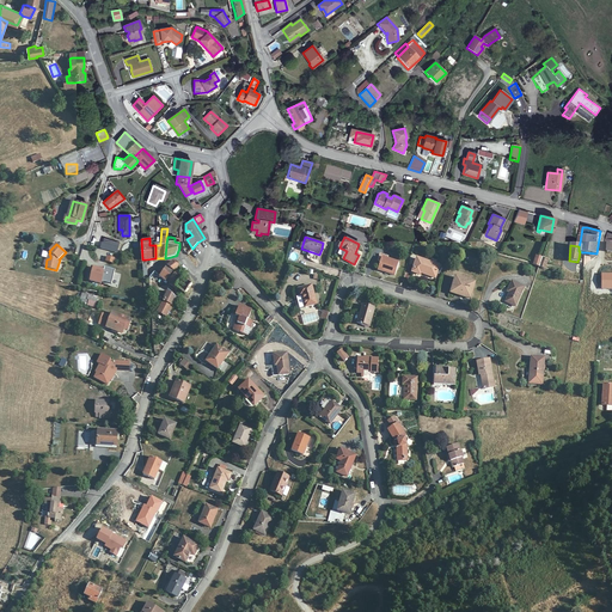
[(399,263),(383,257),(378,270),(395,275),(399,263)]
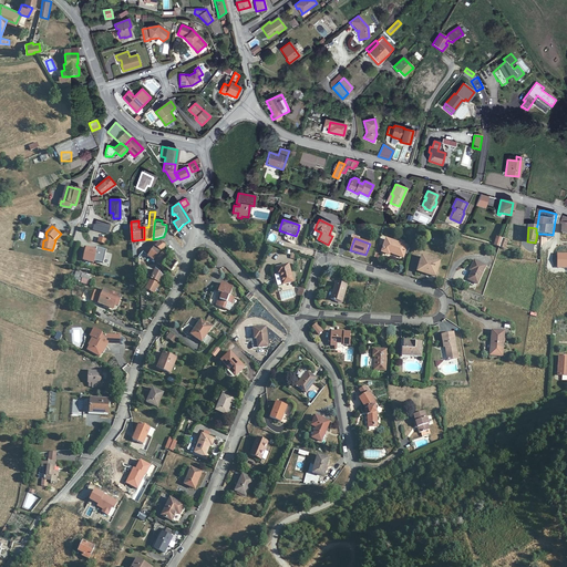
[(406,246),(387,239),(382,251),(389,255),(390,253),(403,258),(406,246)]
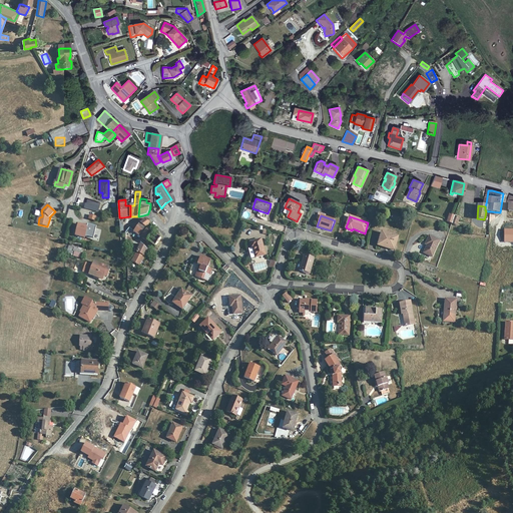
[(134,231),(147,240),(152,232),(145,227),(150,223),(146,219),(140,223),(134,231)]
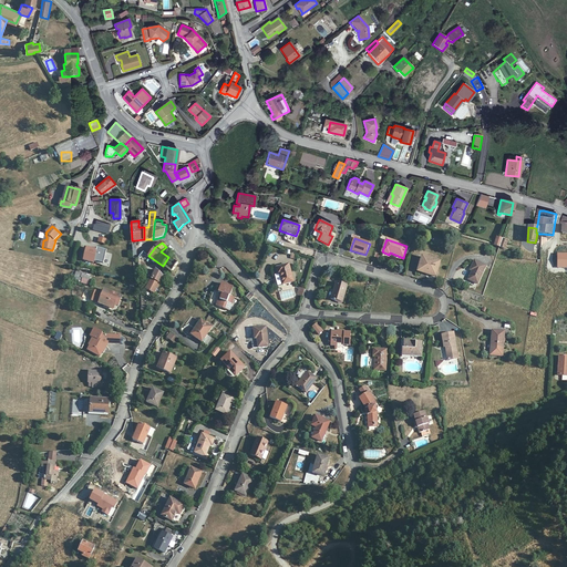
[(98,248),(96,251),(98,251),(94,261),(104,264),(107,250),(98,248)]
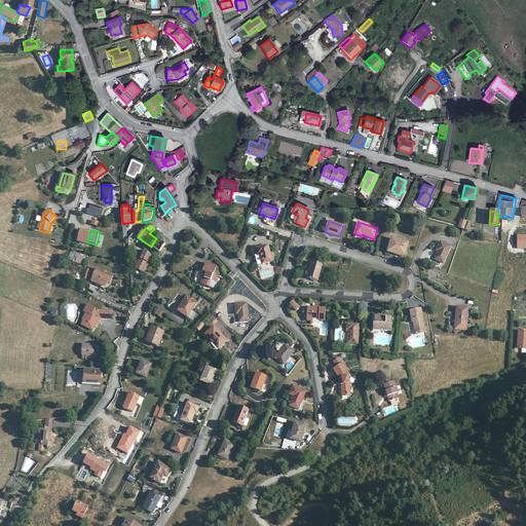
[(81,231),(78,242),(87,245),(87,242),(90,233),(89,233),(81,231)]
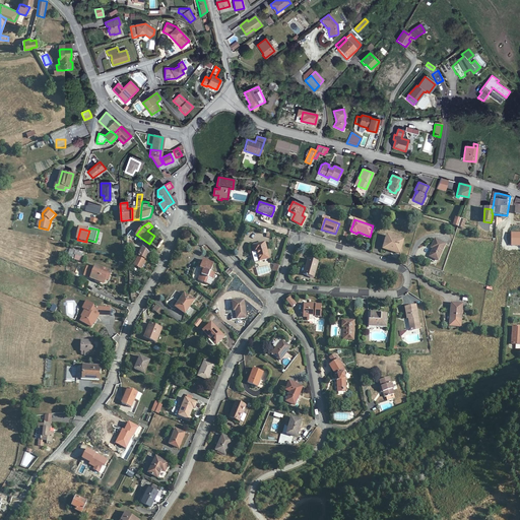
[(389,248),(400,252),(404,240),(388,236),(383,249),(388,251),(389,248)]
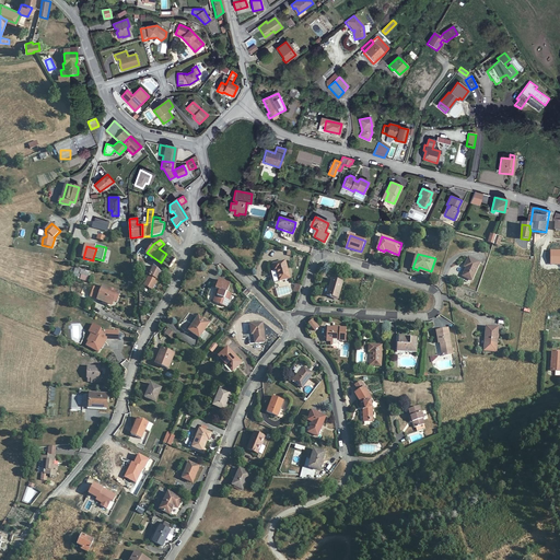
[(471,280),(480,263),(469,258),(465,267),(467,268),(463,277),(471,280)]
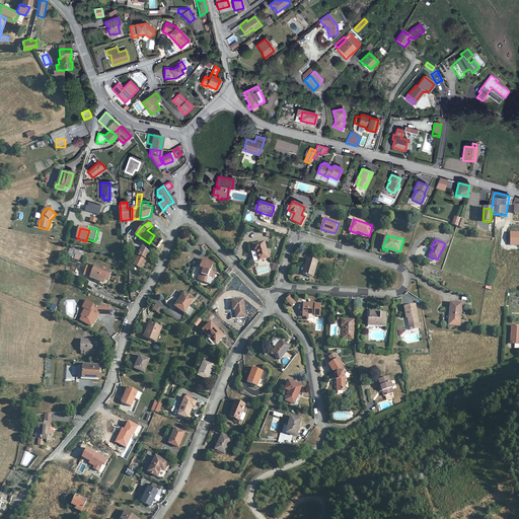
[(252,245),(254,251),(255,251),(258,261),(269,257),(264,242),(252,245)]
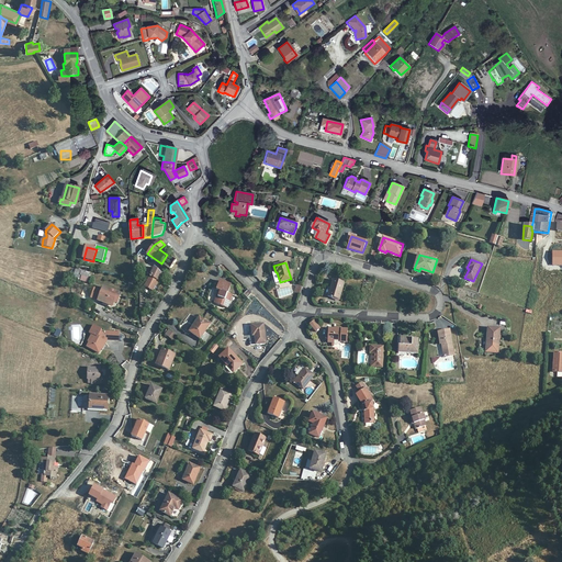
[(542,289),(547,265),(536,263),(532,287),(542,289)]
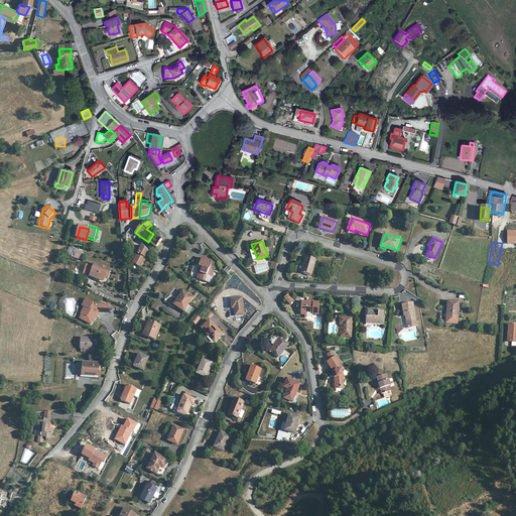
[(142,246),(133,264),(140,267),(148,252),(142,246)]
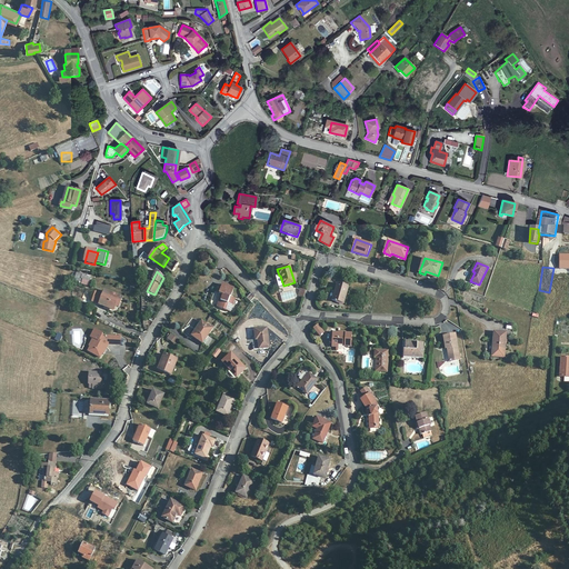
[(343,303),(348,287),(338,283),(332,301),(343,303)]
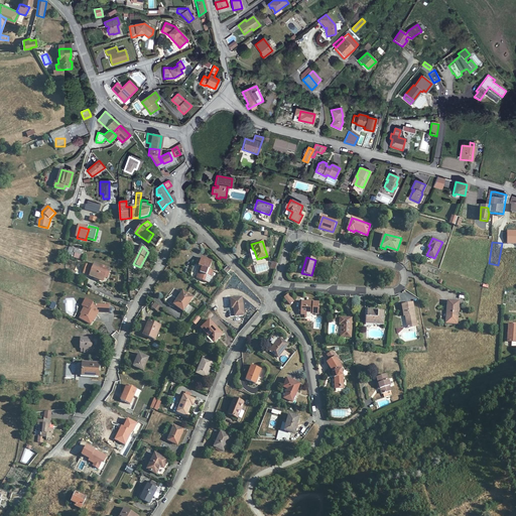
[(197,278),(209,283),(213,271),(209,270),(213,262),(203,258),(200,266),(200,267),(202,267),(197,278)]
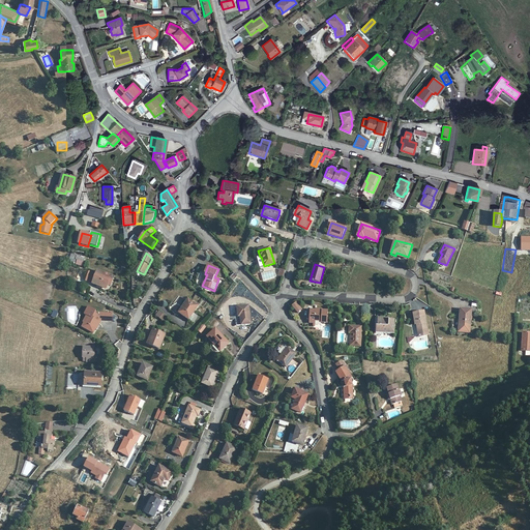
[(274,270),(261,273),(262,281),(275,276),(274,270)]
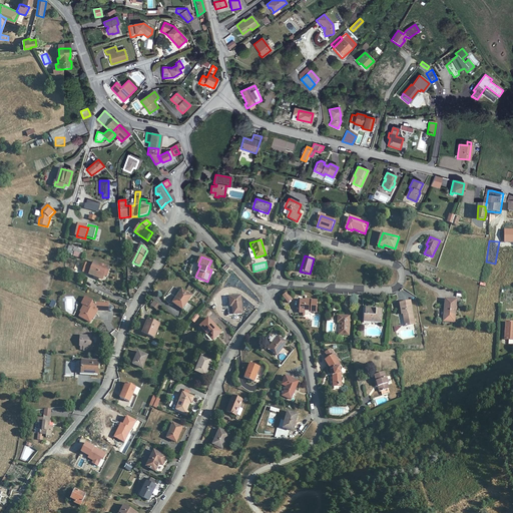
[(102,280),(103,276),(105,272),(108,273),(109,268),(94,263),(89,275),(102,280)]
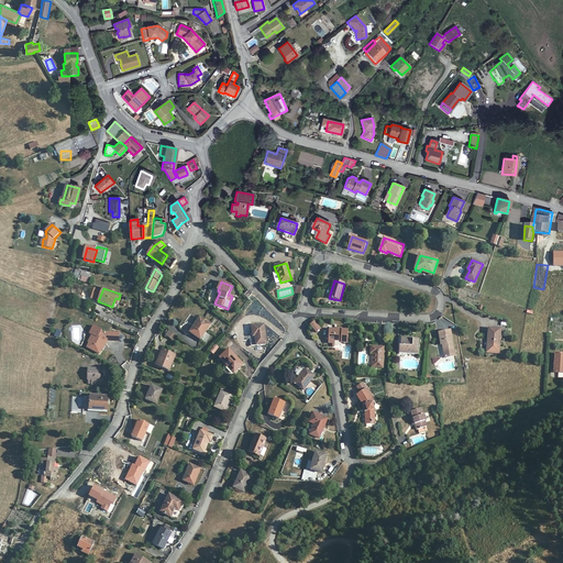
[(191,333),(201,339),(210,326),(200,318),(195,327),(196,328),(191,333)]
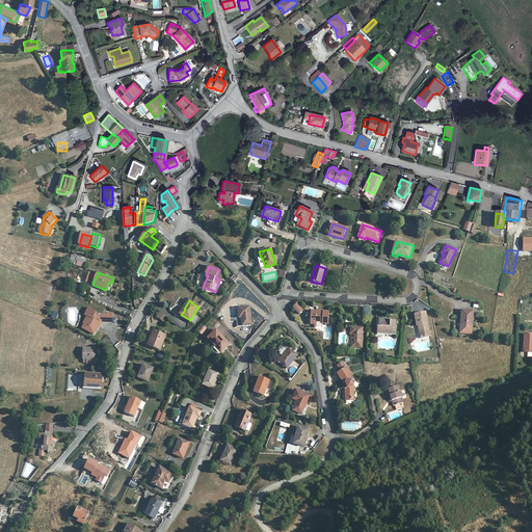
[(294,308),(299,315),(303,312),(297,304),(294,308)]
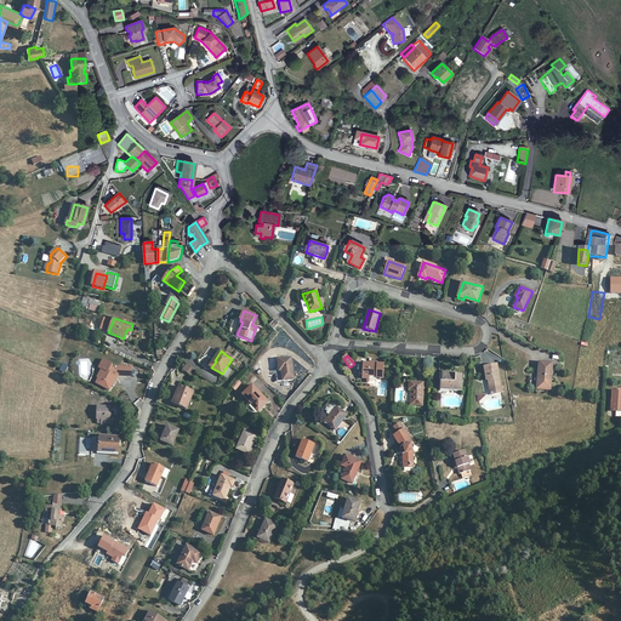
[(294,380),(291,358),(278,360),(279,371),(281,371),(283,381),(294,380)]
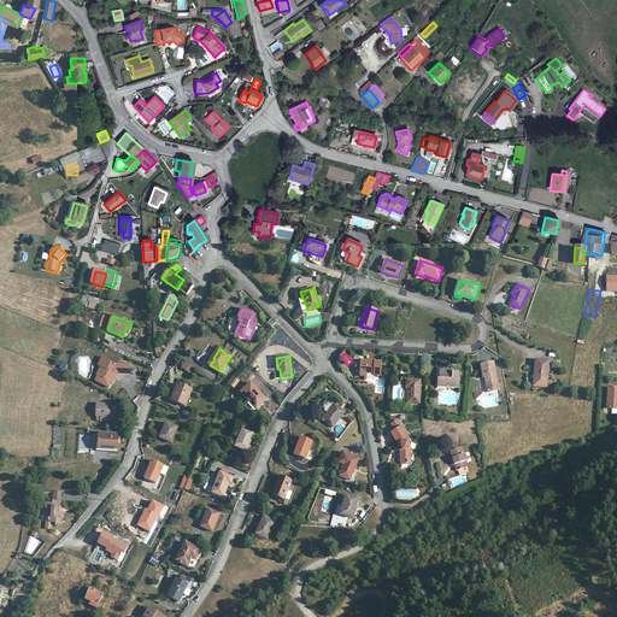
[(103,357),(98,368),(100,369),(104,370),(100,376),(98,375),(95,380),(109,387),(111,382),(111,381),(112,377),(115,378),(118,374),(127,374),(127,364),(113,364),(111,363),(112,362),(103,357)]
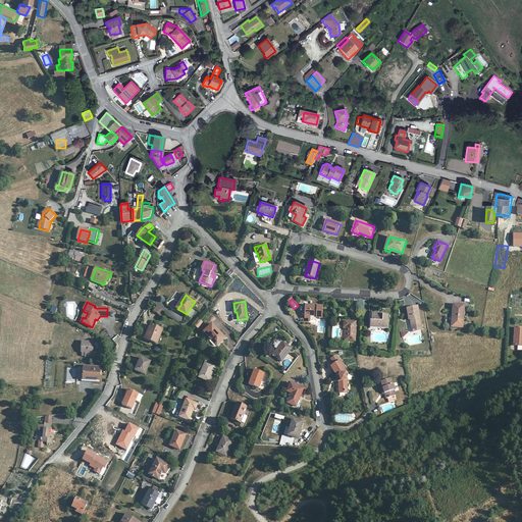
[(305,316),(305,318),(310,318),(310,316),(316,317),(316,318),(322,318),(323,306),(317,306),(317,305),(311,305),(310,306),(305,306),(305,311),(305,316)]
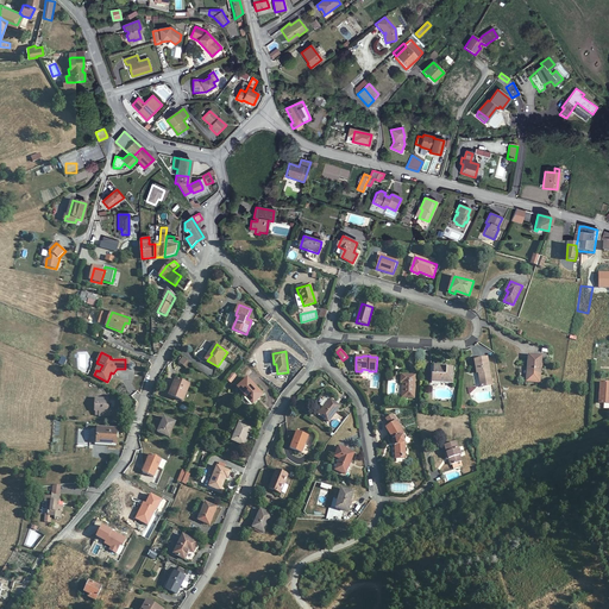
[(528,356),(527,366),(529,366),(528,376),(528,382),(539,382),(540,377),(542,357),(528,356)]
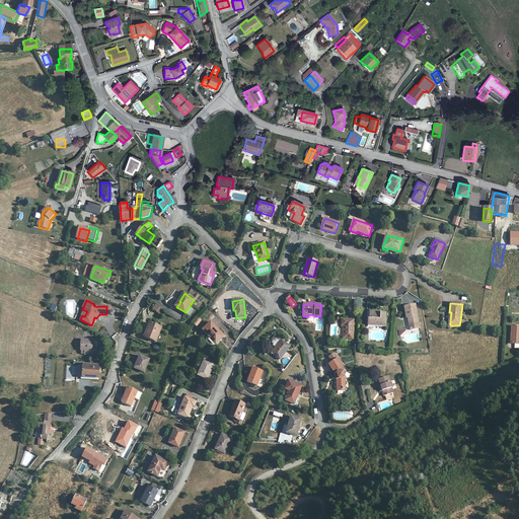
[(164,310),(156,304),(154,308),(161,314),(164,310)]
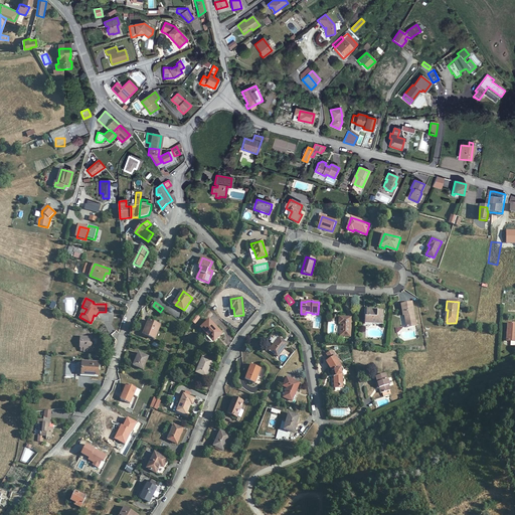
[(412,303),(401,304),(403,316),(405,316),(407,327),(416,325),(412,303)]
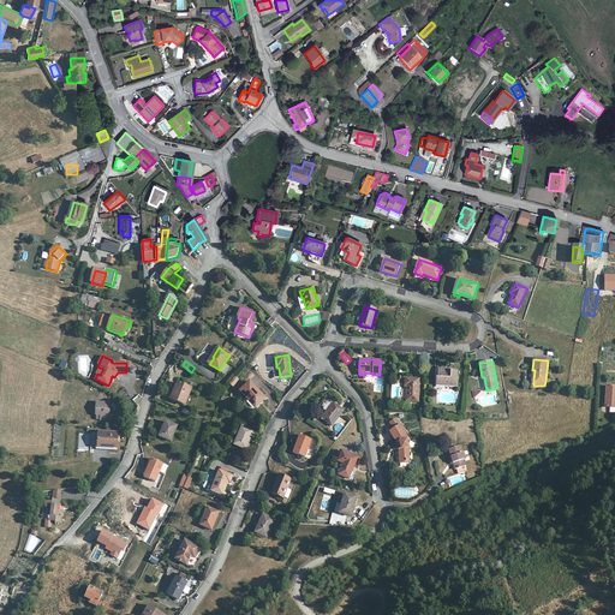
[(457,388),(458,372),(452,372),(440,371),(440,378),(437,378),(436,378),(436,387),(457,388)]
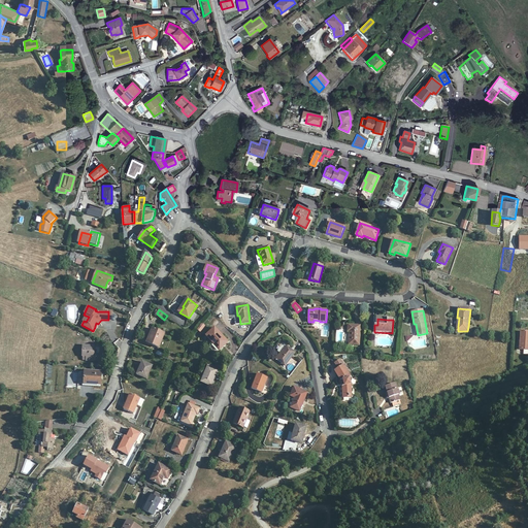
[(359,344),(360,326),(348,325),(348,332),(350,332),(349,344),(359,344)]
